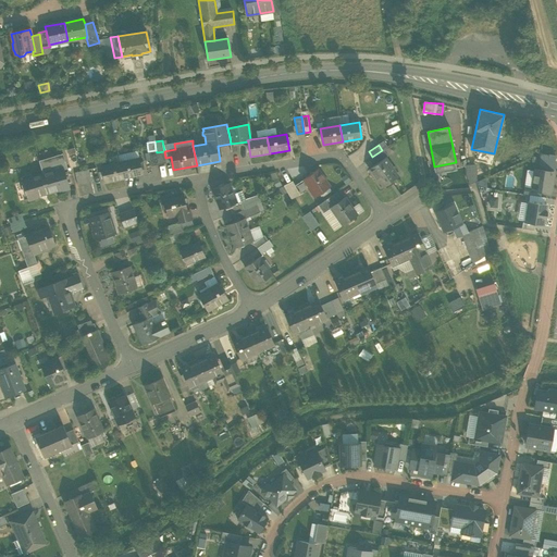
[(382,150),(372,157),(376,163),(385,158),(387,157),(383,149),(382,150)]
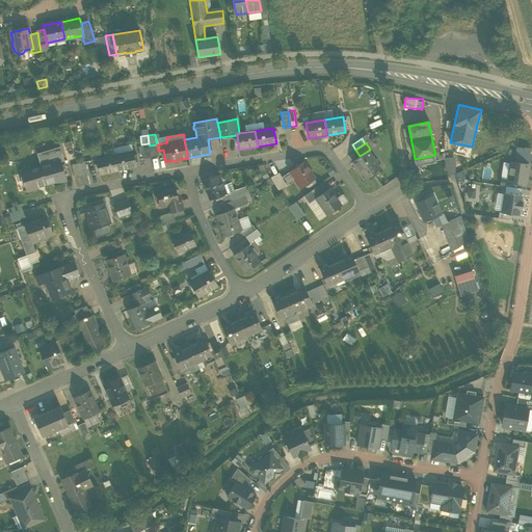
[(149,143),(141,144),(143,158),(152,157),(150,145),(149,143)]
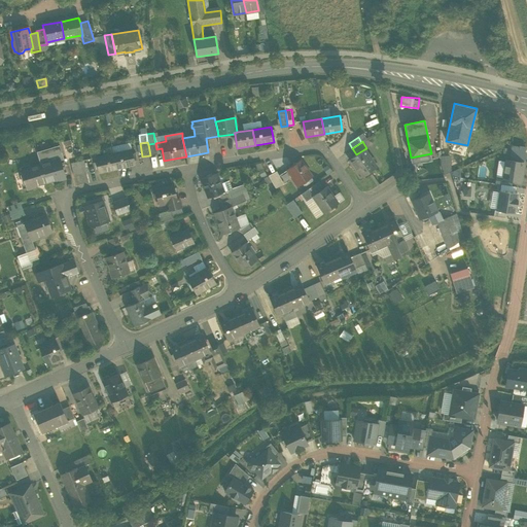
[(155,143),(148,144),(150,155),(157,154),(156,149),(155,143)]
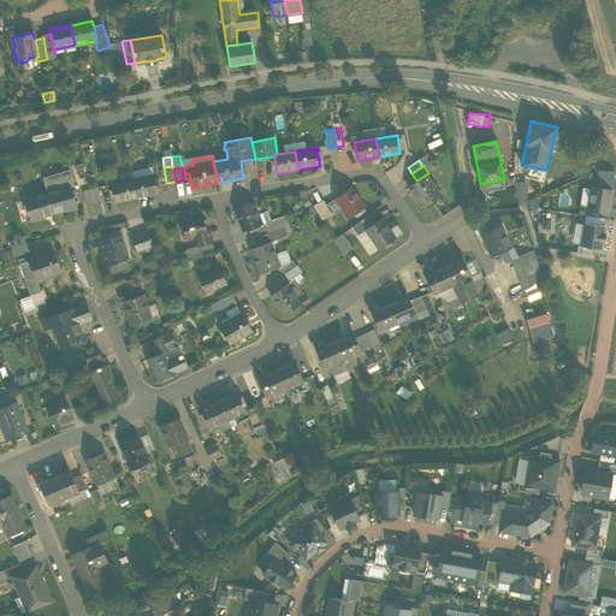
[(546,170),(534,167),(531,181),(543,183),(546,170)]
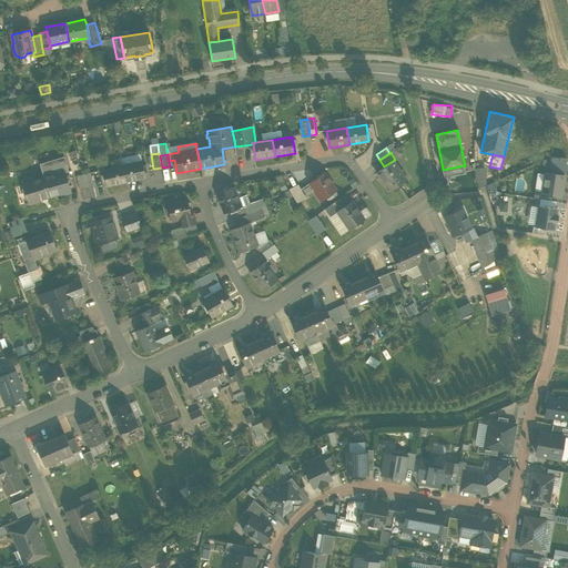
[(64,156),(39,164),(43,178),(64,172),(66,173),(69,172),(64,156)]
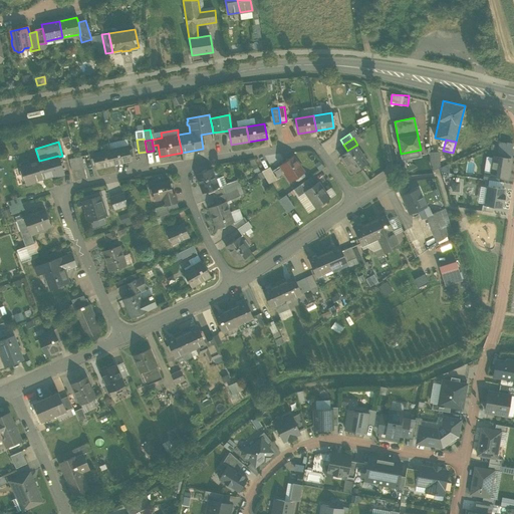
[(129,146),(110,150),(113,165),(132,161),(129,146)]
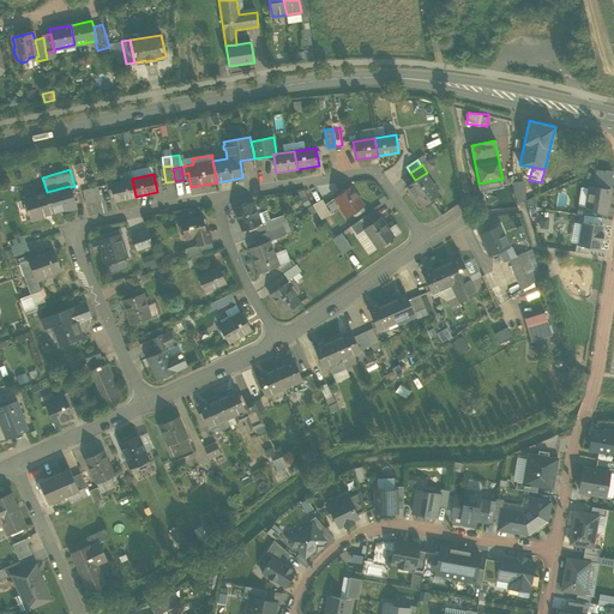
[(415,180),(407,186),(415,198),(414,199),(420,208),(439,194),(425,174),(415,180)]
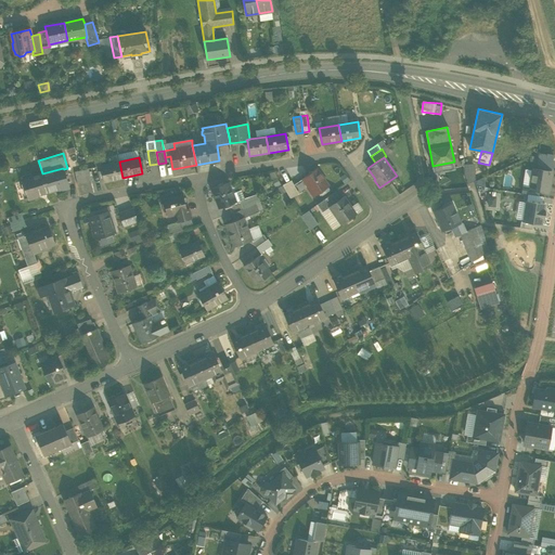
[(119,162),(100,166),(104,182),(123,178),(119,162)]
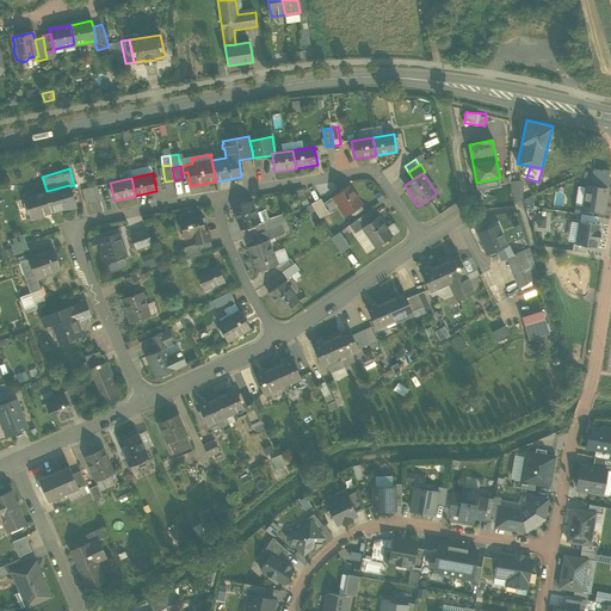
[(69,185),(47,191),(53,211),(65,208),(66,210),(76,207),(71,186),(69,185)]
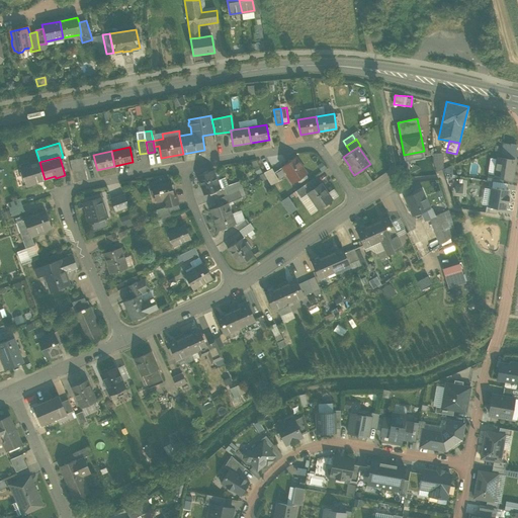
[(512,178),(515,160),(497,157),(494,175),(512,178)]
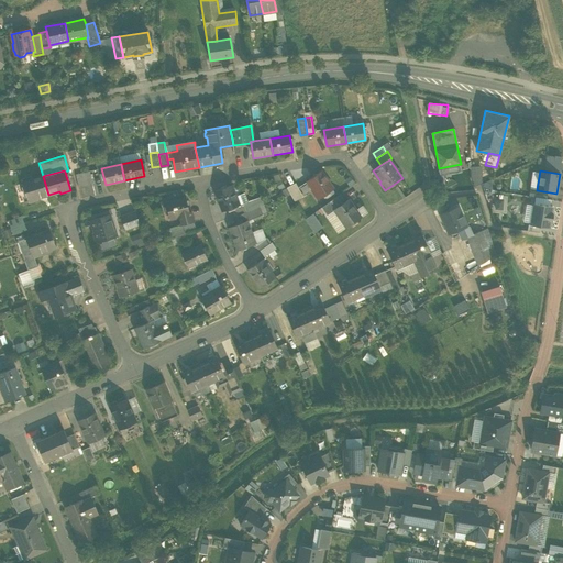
[(89,172),(83,173),(86,186),(92,184),(89,172)]
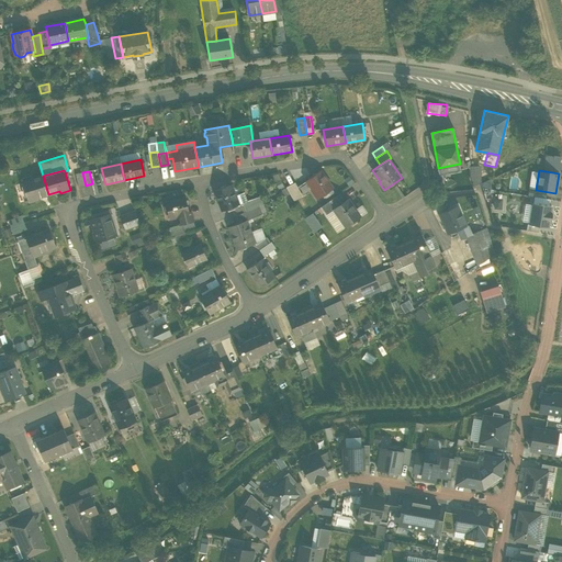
[(333,189),(321,171),(306,181),(312,189),(311,189),(317,199),(333,189)]
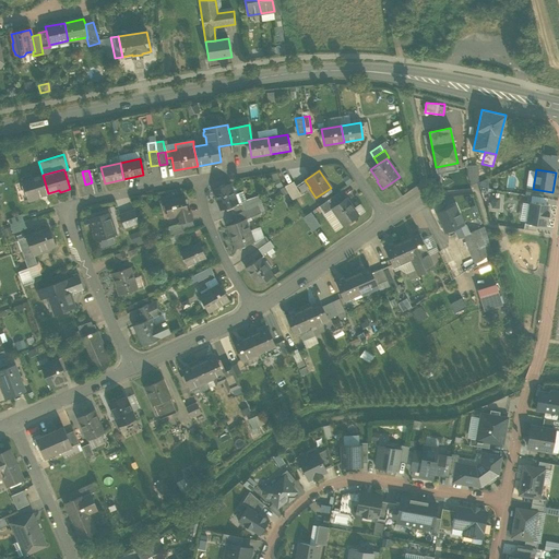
[(82,171),(75,174),(78,186),(85,185),(82,171)]
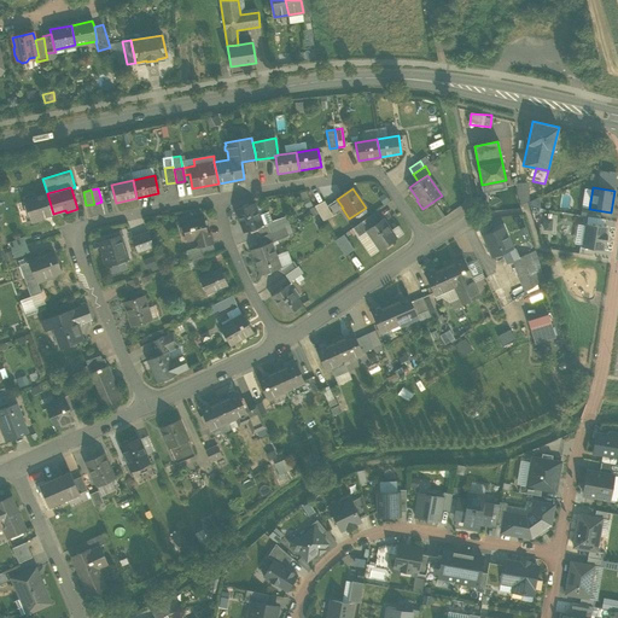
[(47,193),(24,200),(31,222),(42,219),(42,217),(53,214),(47,193)]
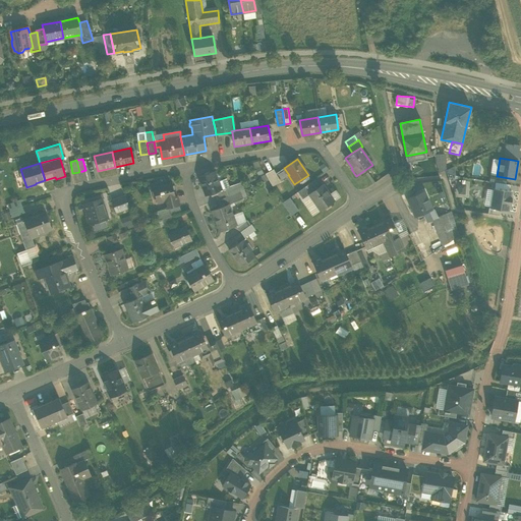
[(277,173),(280,179),(287,175),(284,168),(277,173)]
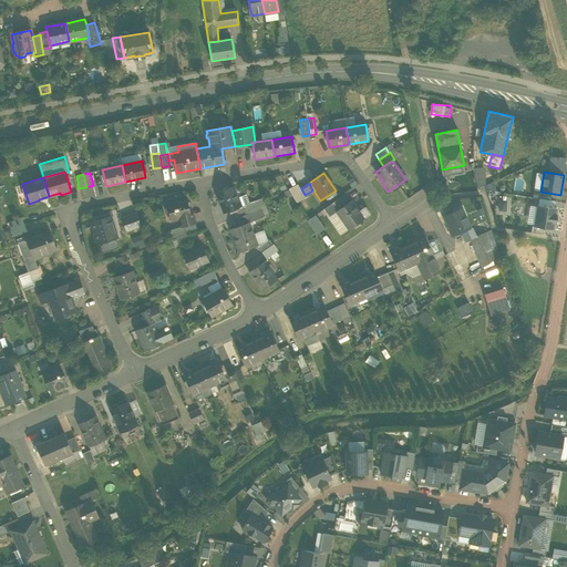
[(298,184),(288,189),(296,203),(306,198),(298,184)]
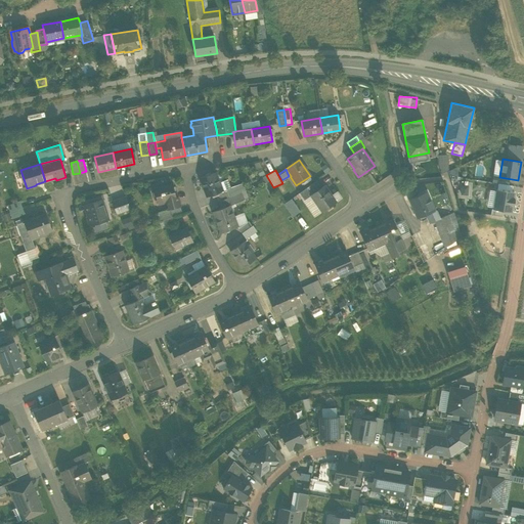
[(216,172),(200,178),(207,197),(215,193),(223,191),(223,190),(225,189),(229,188),(226,180),(220,182),(216,172)]
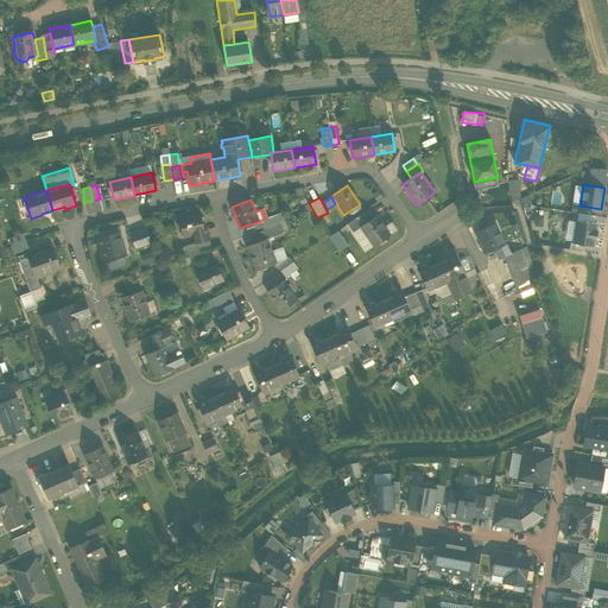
[(367,210),(348,225),(354,233),(361,227),(360,227),(373,217),(367,210)]
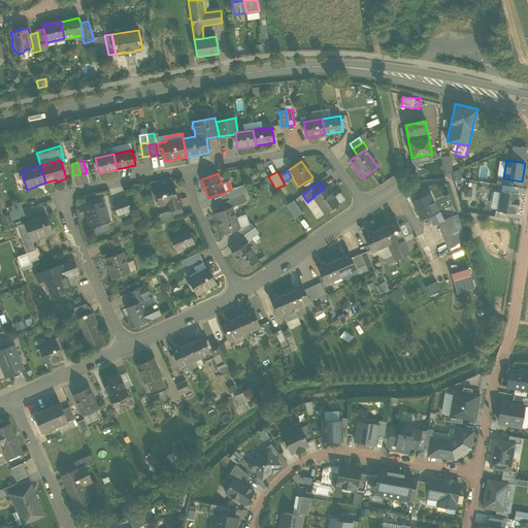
[(173,186),(156,190),(159,205),(167,203),(169,211),(171,210),(182,208),(179,199),(177,200),(173,186)]
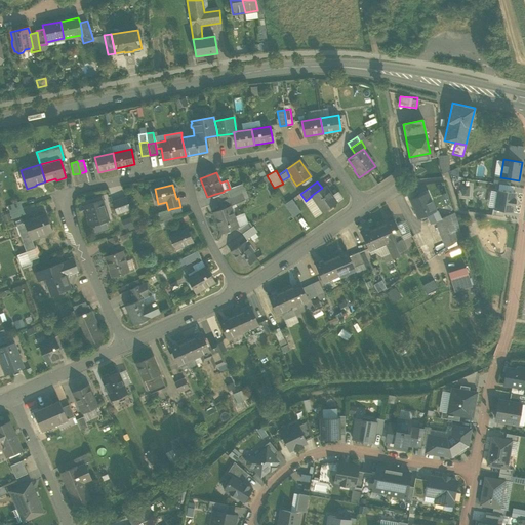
[(336,202),(325,186),(322,188),(311,196),(312,196),(322,212),(323,212),(336,202)]
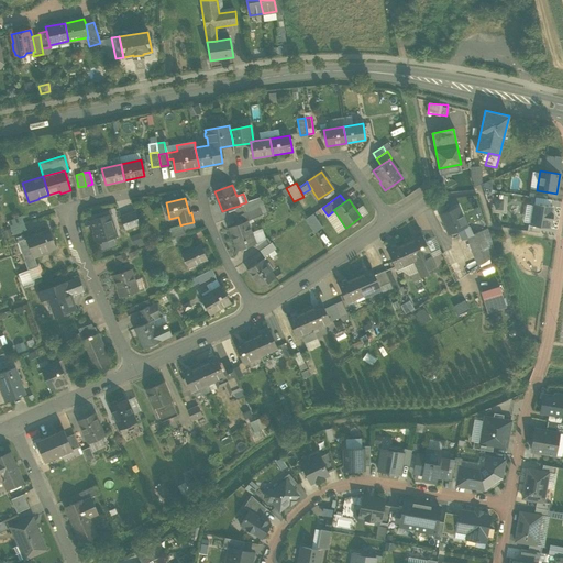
[(253,200),(246,202),(242,203),(240,205),(240,206),(231,208),(234,217),(245,212),(256,208),(253,200)]
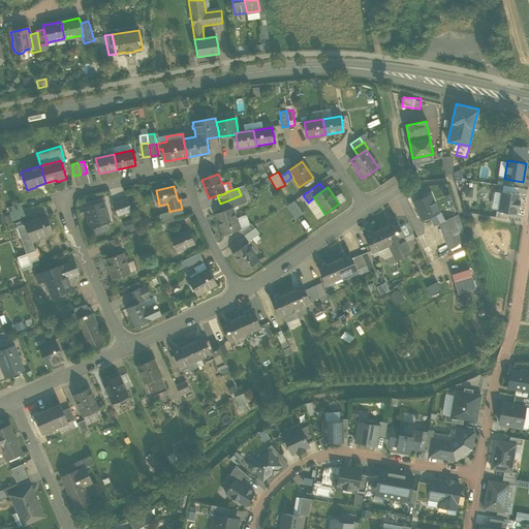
[(519,194),(502,191),(499,212),(507,213),(516,214),(517,208),(519,208),(520,201),(518,200),(519,194)]
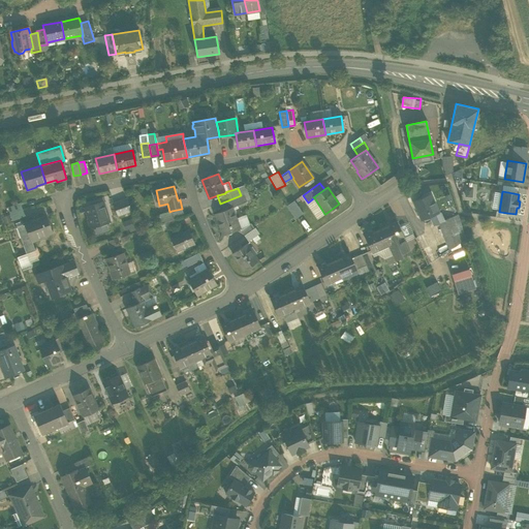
[(241,195),(230,199),(220,204),(223,211),(231,208),(232,209),(246,203),(243,194),(241,195)]
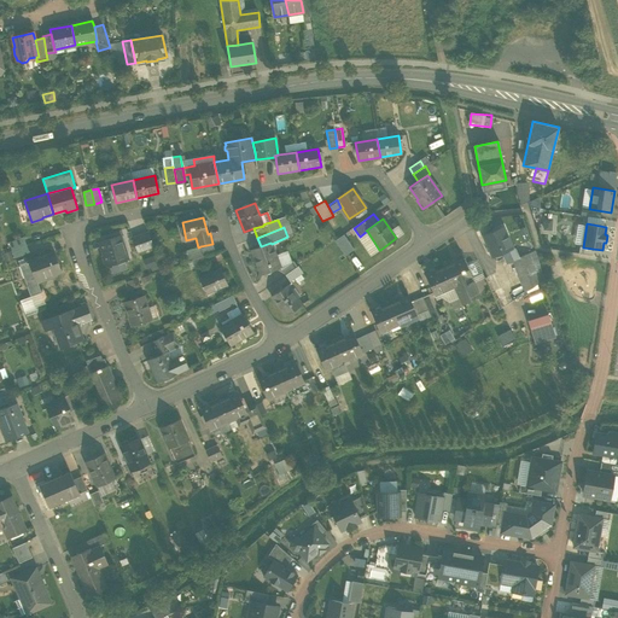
[(502,227),(483,235),(493,257),(505,251),(509,262),(513,261),(513,260),(517,258),(516,258),(512,249),(502,227)]
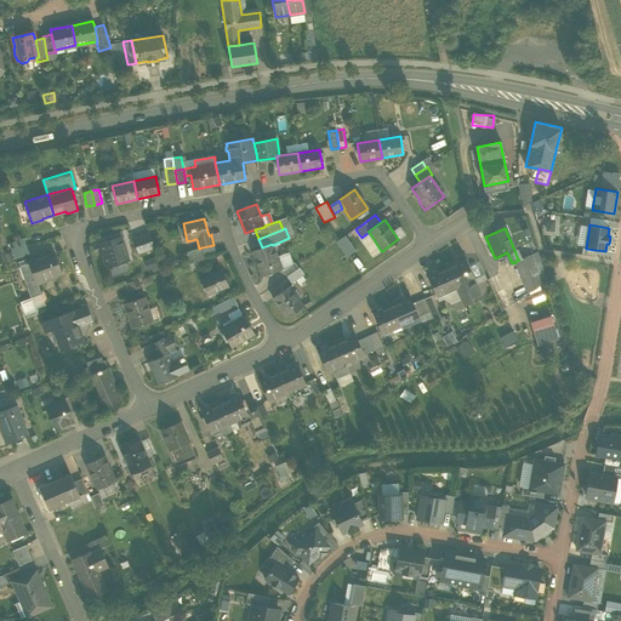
[(381,251),(369,232),(362,238),(374,256),(381,251)]
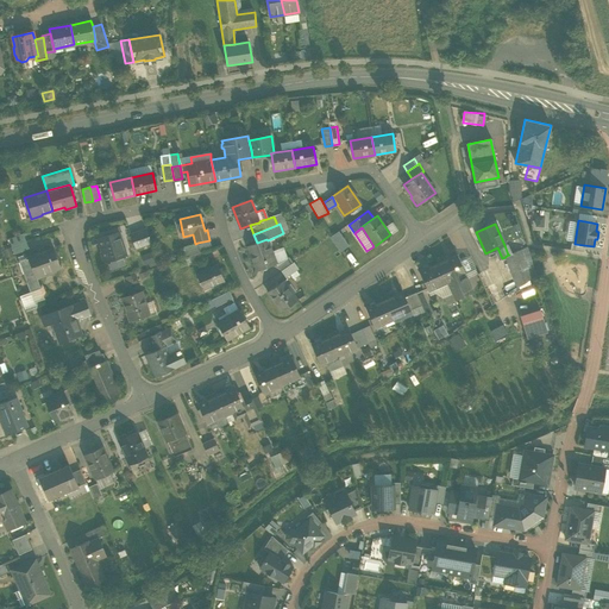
[(145,230),(131,234),(136,249),(150,243),(145,230)]
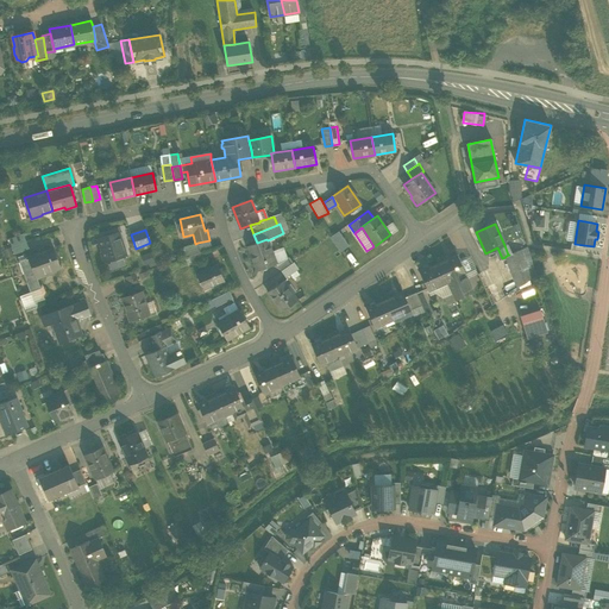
[(118,232),(98,238),(102,251),(100,252),(104,263),(126,256),(118,232)]
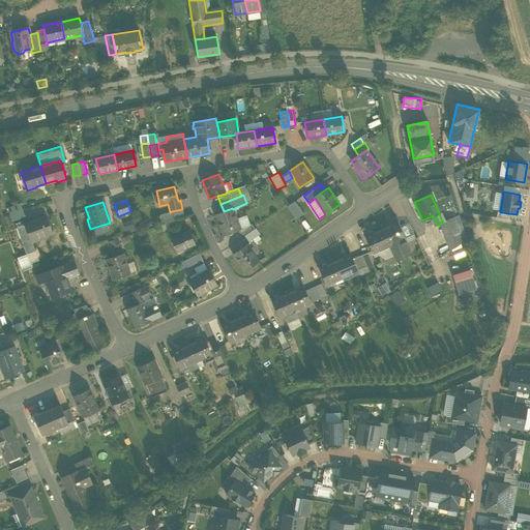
[(302,213),(294,202),(288,207),(296,218),(302,213)]
